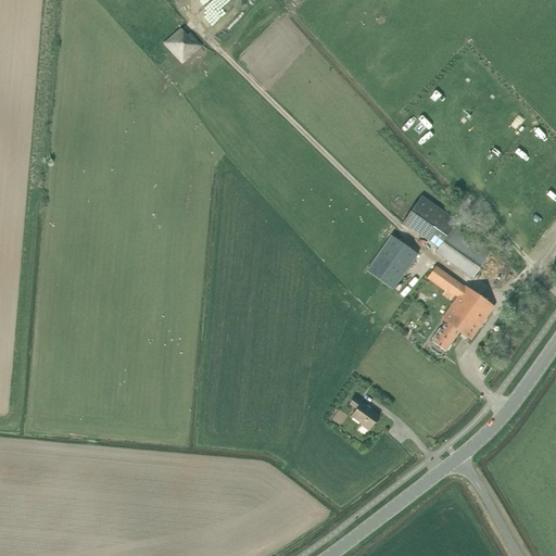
[(163,45),(169,52),(182,65),(203,47),(189,33),(187,35),(180,28),(163,45)]
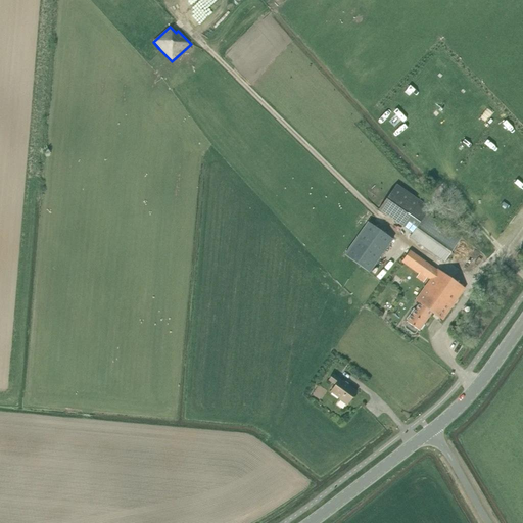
[(397,184),(379,208),(412,233),(409,237),(443,263),(461,238),(426,214),(430,208),(397,184)]
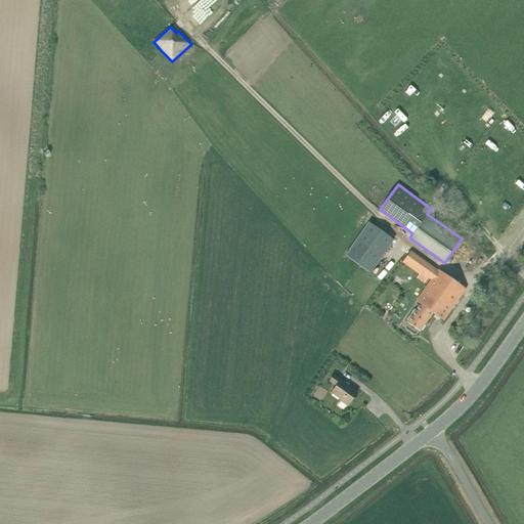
[(368,224),(345,258),(370,275),(393,242),(368,224)]
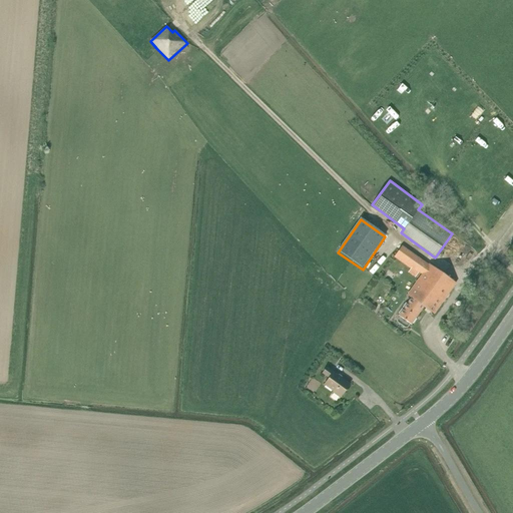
[(408,295),(425,306),(435,314),(457,283),(431,265),(430,267),(402,246),(401,248),(397,246),(391,254),(394,258),(395,257),(411,269),(412,269),(413,268),(419,272),(423,275),(408,295)]
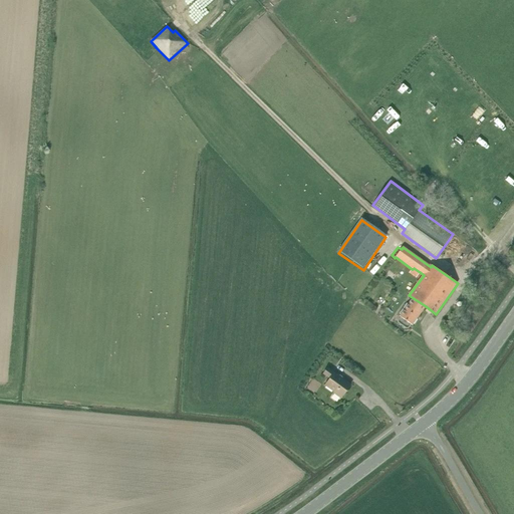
[(414,268),(413,269),(412,269),(409,273),(416,278),(420,272),(414,268)]
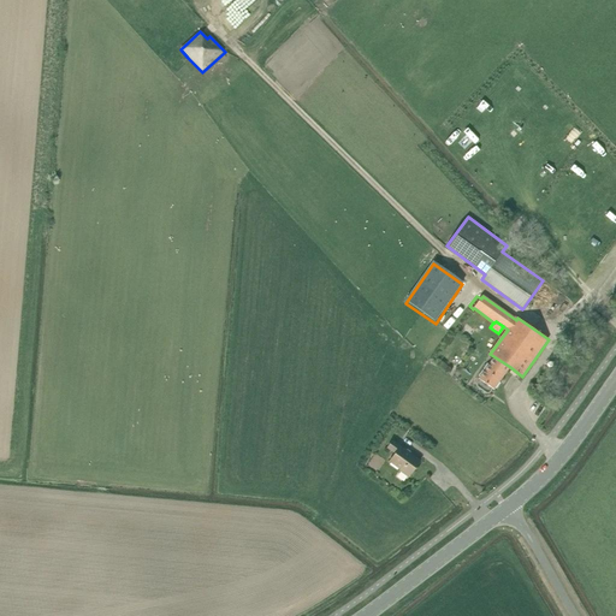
[(495,389),(510,367),(495,357),(480,379),(481,379),(478,384),(479,386),(487,394),(491,392),(493,389),(495,389)]
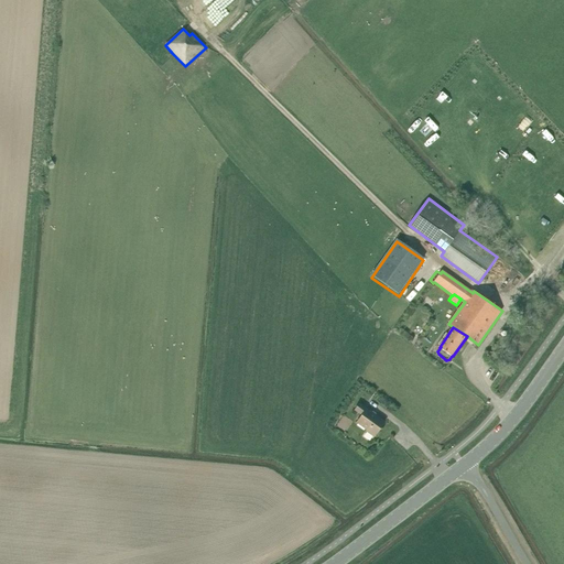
[(359,404),(355,411),(361,415),(356,423),(367,431),(366,432),(373,437),(384,422),(359,404)]
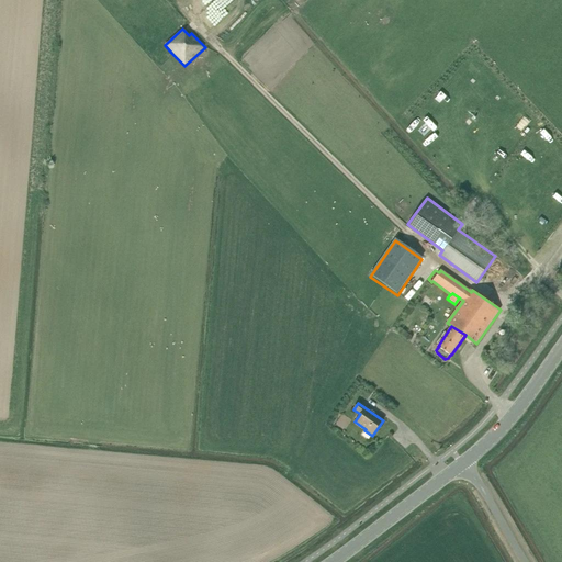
All buildings are outlined.
